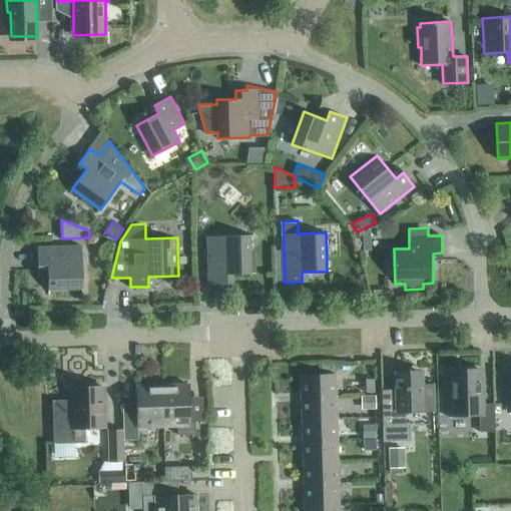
[(372,249),(372,228),(356,236),(360,249),(372,249)]
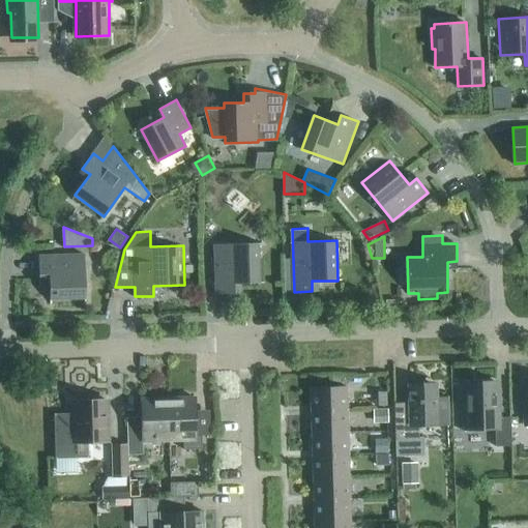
[(235,293),(235,284),(260,283),(259,242),(215,244),(216,294),(235,293)]
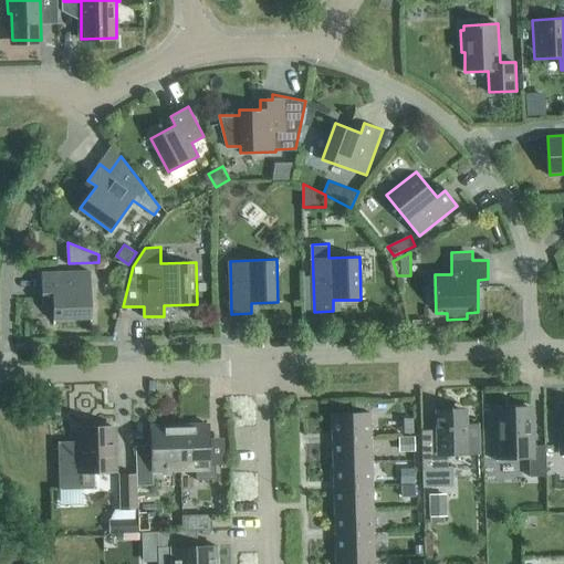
[(92,319),(91,271),(42,272),(43,292),(53,292),(54,320),(92,319)]
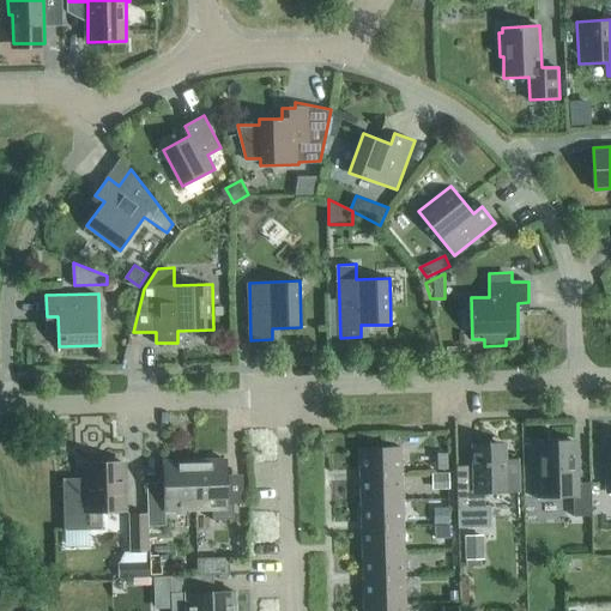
[(576,483),(575,441),(539,442),(540,496),(574,495),(575,516),(593,516),(592,482),(576,483)]
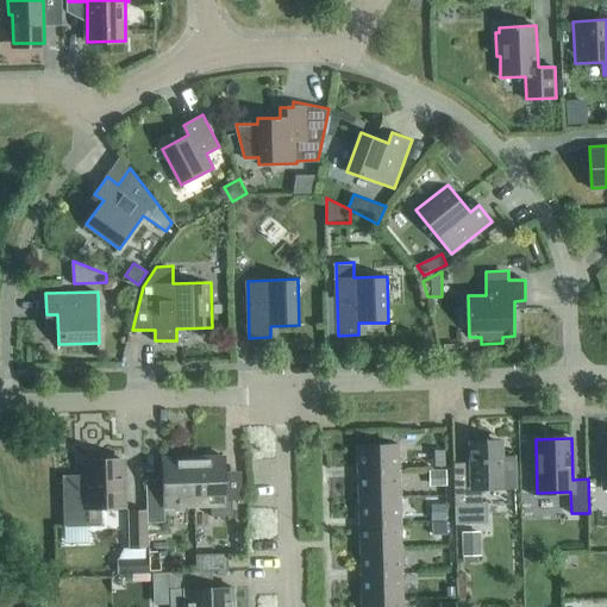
[(487,443),(487,440),(470,442),(471,471),(455,471),(455,524),(487,523),(487,502),(482,502),(482,488),(515,487),(515,456),(502,457),(502,443),(487,443)]
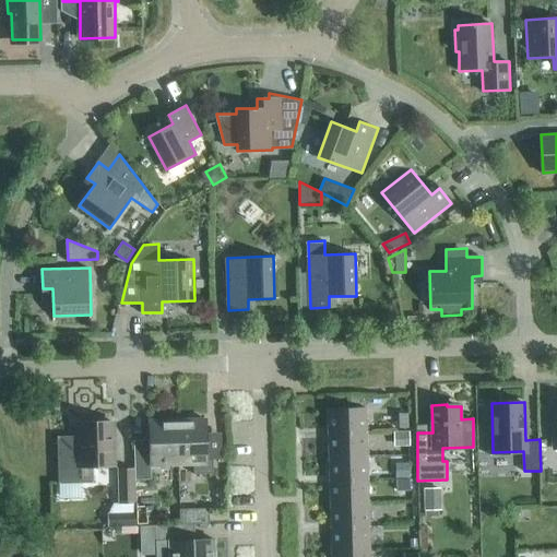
[(329,431),(367,430),(366,406),(329,407),(329,431)]
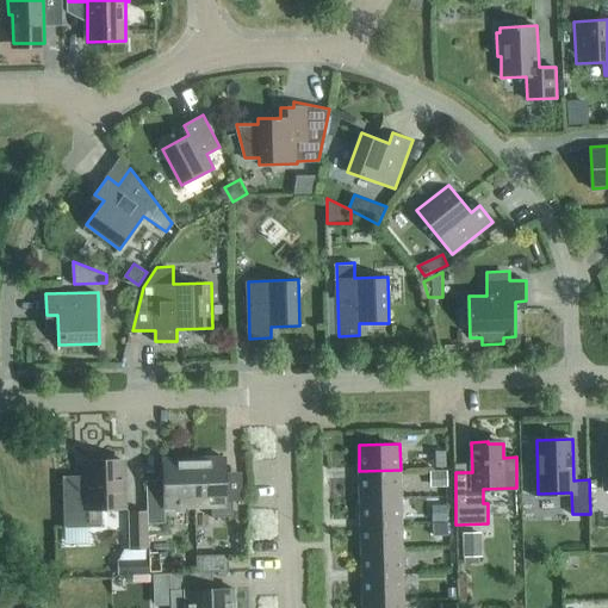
[(194,458),(196,507),(212,507),(213,517),(234,516),(234,501),(227,501),(225,457),(194,458)]
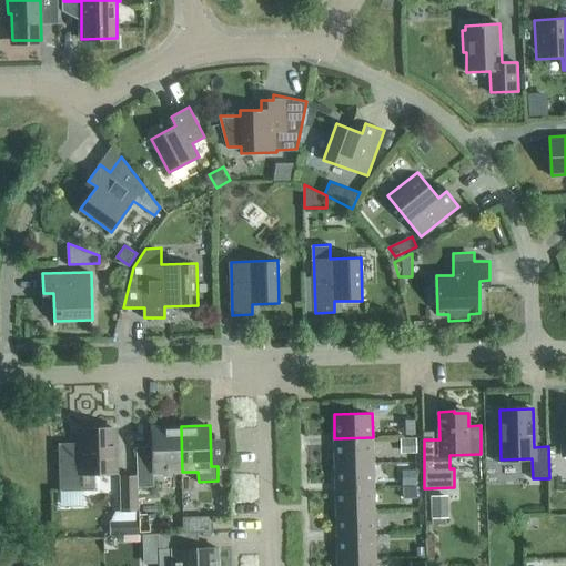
[(154,473),(182,472),(181,426),(152,427),(153,457),(138,457),(139,487),(154,487),(154,473)]
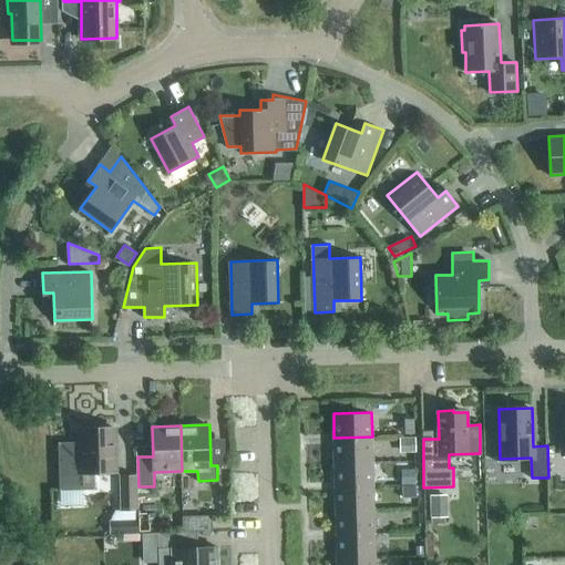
[(60,490),(95,489),(94,472),(116,472),(115,428),(79,429),(79,441),(59,442),(60,490)]
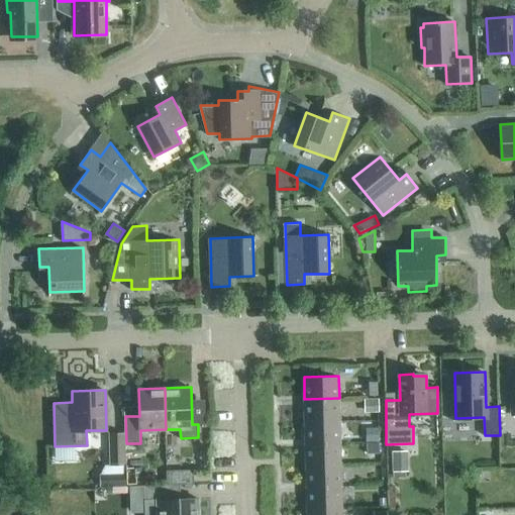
[(305,421),(340,420),(339,398),(304,399),(305,421)]
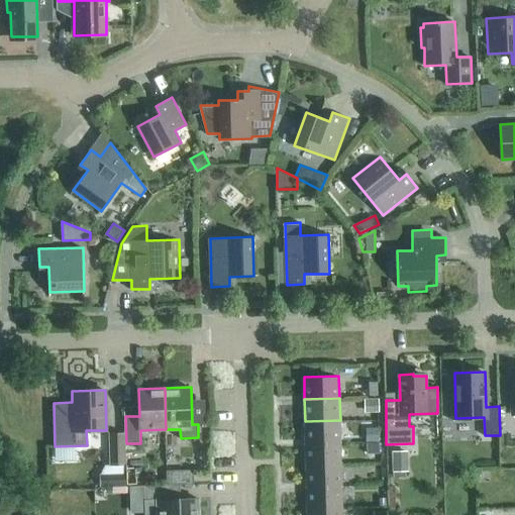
[(369,412),(381,412),(381,398),(369,398),(369,412)]
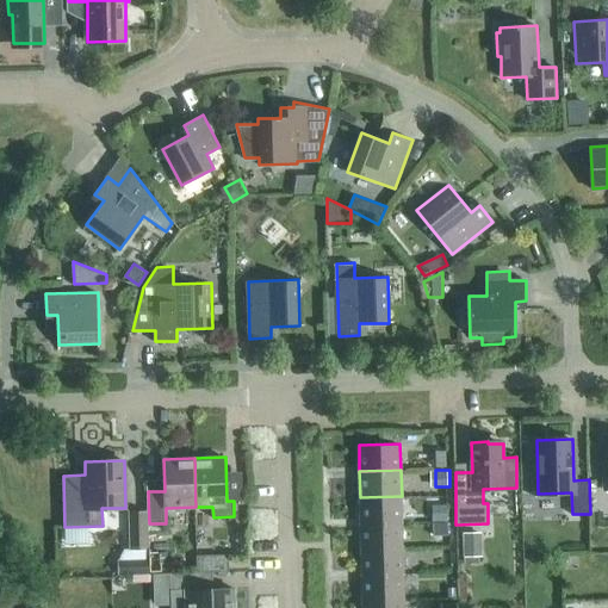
[(361,523),(402,522),(402,496),(360,497),(361,523)]
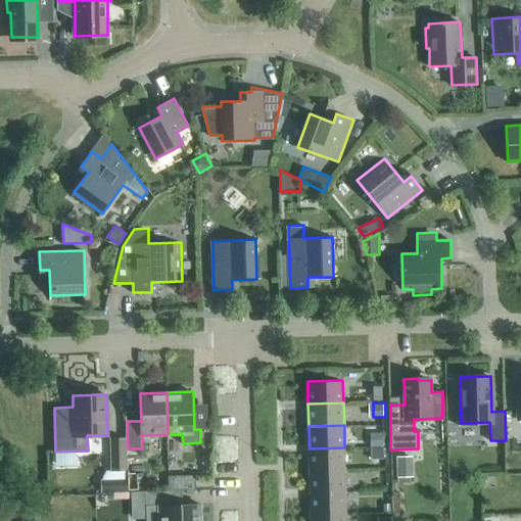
[(383,433),(371,433),(372,445),(383,445),(383,433)]
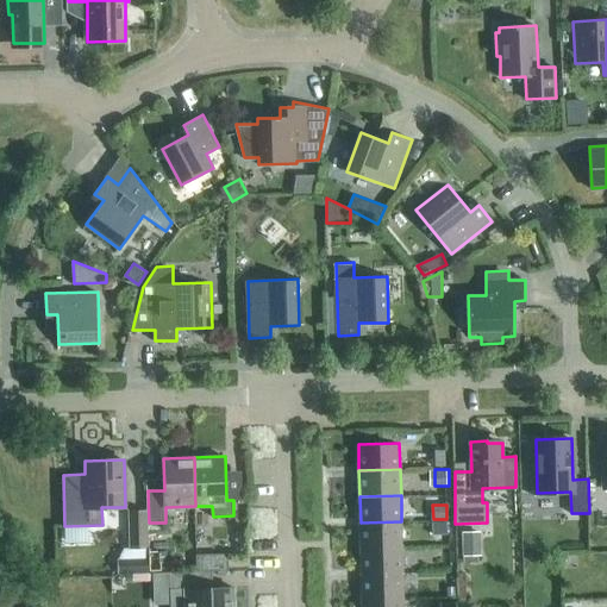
[(118,559),(119,574),(149,573),(146,509),(129,509),(131,548),(125,549),(120,559),(118,559)]
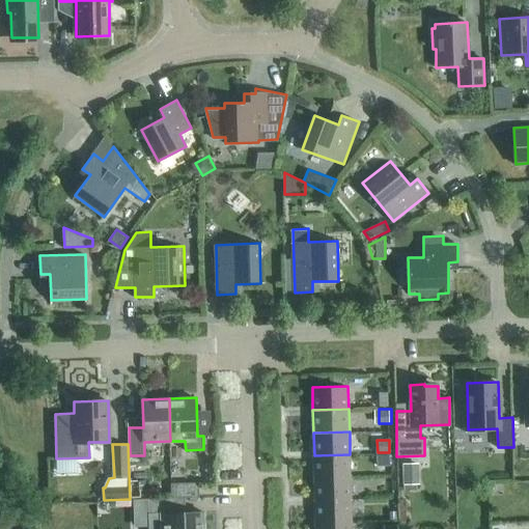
[(314,478),(351,477),(350,454),(314,455),(314,478)]
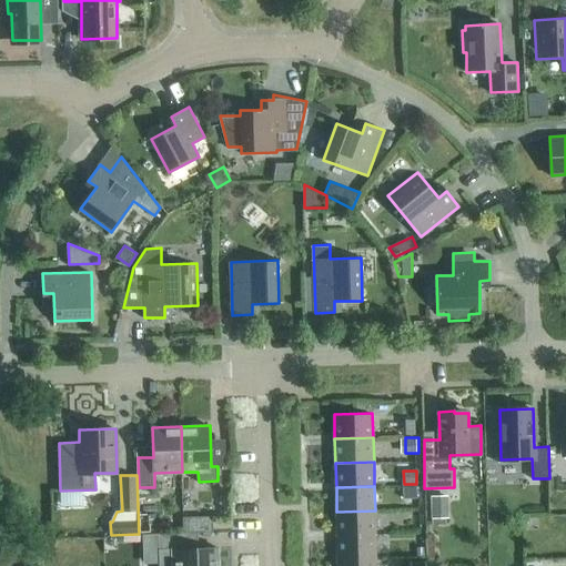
[(337,536),(376,535),(375,511),(336,512),(337,536)]
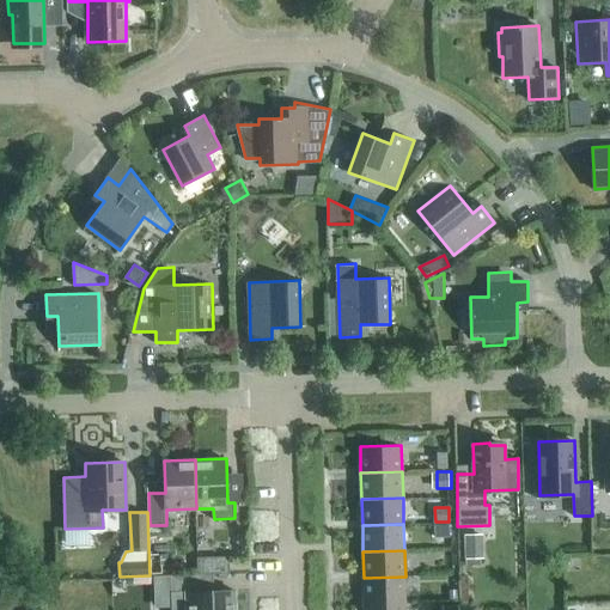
[(197,574),(203,574),(230,573),(230,556),(197,557),(197,574)]
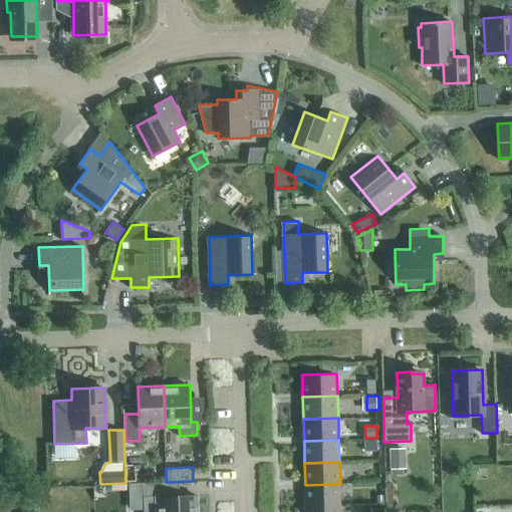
[(171,496),(171,482),(131,483),(132,511),(144,511),(198,511),(198,495),(171,496)]
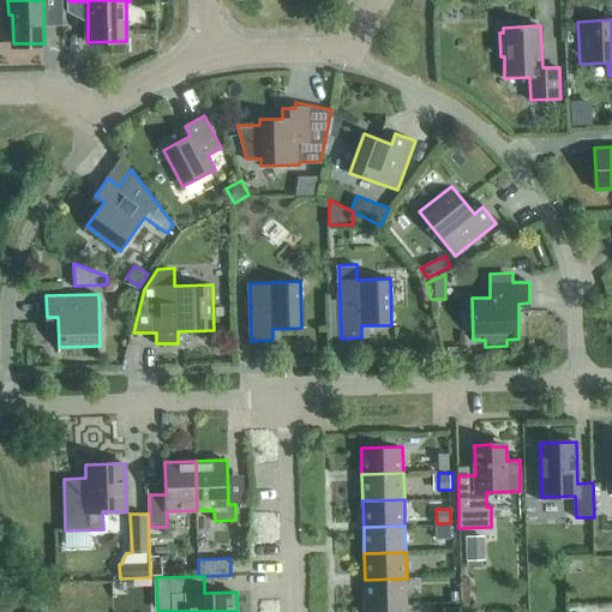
[(365,606),(407,605),(407,579),(365,580),(365,606)]
